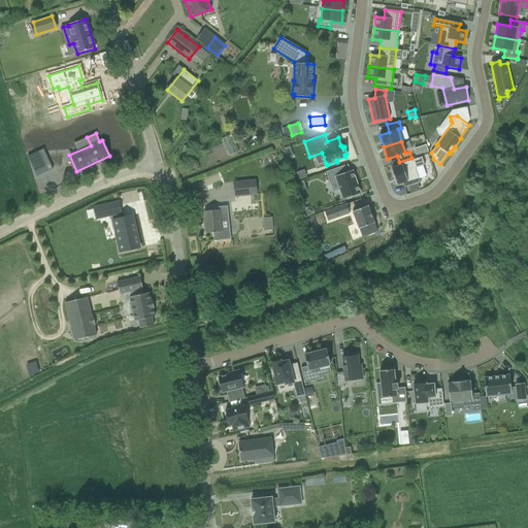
[(46,156),(43,150),(27,157),(30,163),(46,156)]
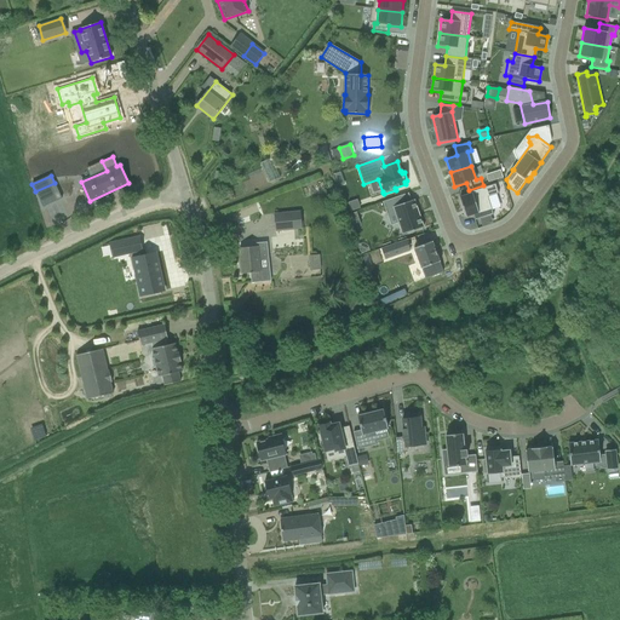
[(472,194),(460,197),(466,217),(474,214),(475,220),(480,219),(491,216),(494,214),(492,210),(501,207),(497,194),(499,194),(495,184),(471,191),(472,194)]
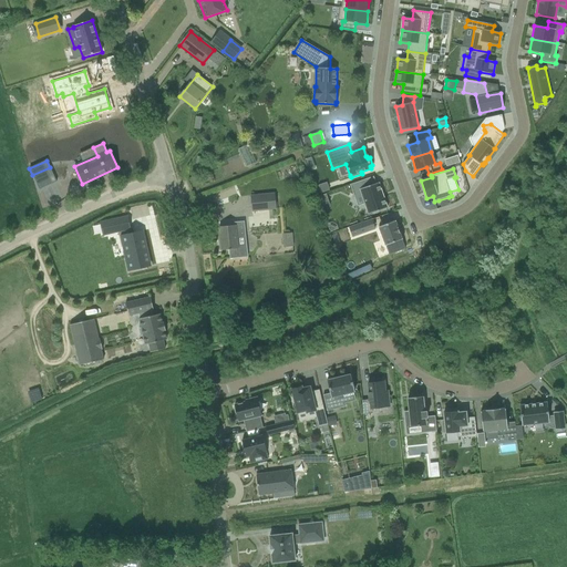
[(363,181),(350,185),(354,196),(361,193),(366,204),(369,214),(368,214),(369,215),(388,208),(388,207),(387,207),(379,183),(377,184),(366,187),(363,181)]
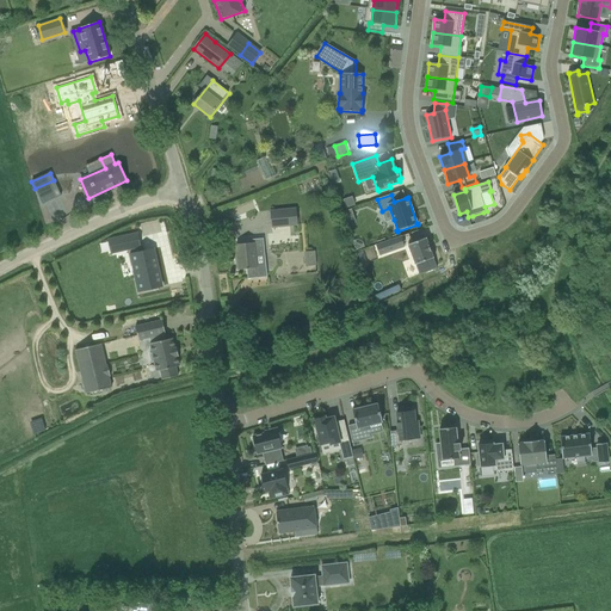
[(343,201),(346,209),(355,205),(352,197),(343,201)]
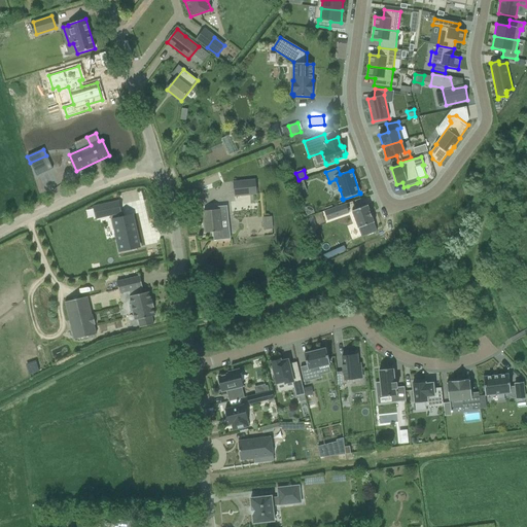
[(256,195),(255,180),(233,182),(235,197),(256,195)]
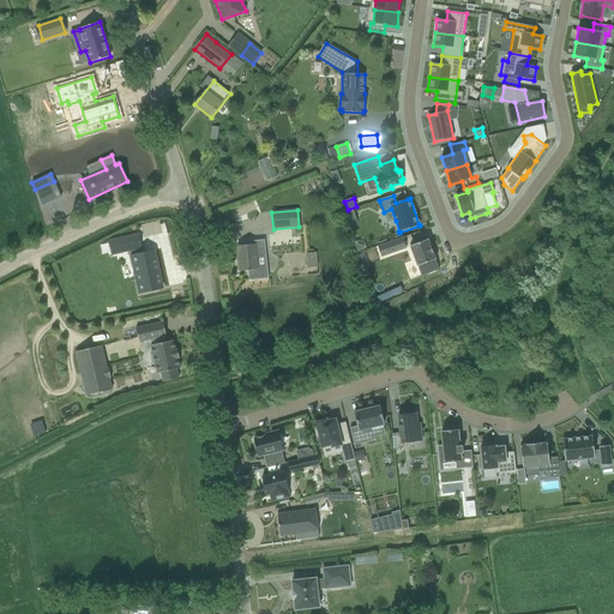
[(345,214),(344,214),(347,221),(348,220),(355,217),(353,210),(345,214)]
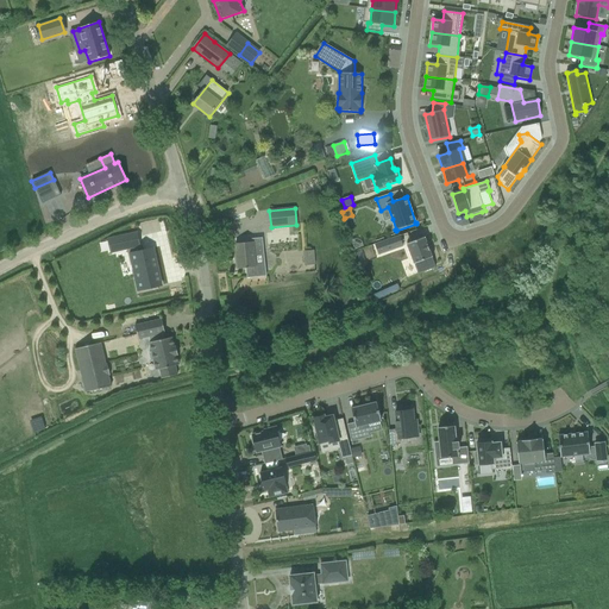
[(482,212),(471,215),(473,221),(484,219),(482,212)]
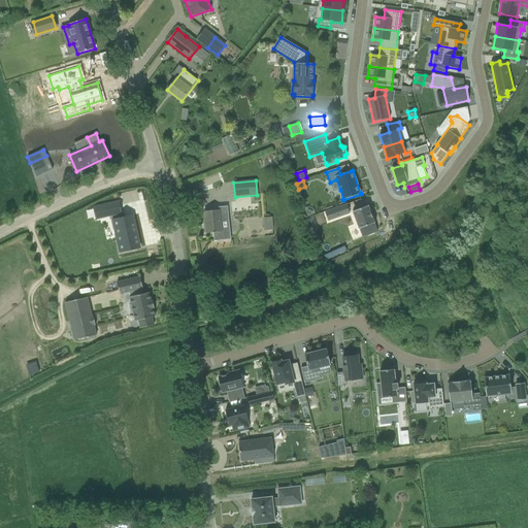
[(118,202),(101,206),(103,218),(116,215),(117,219),(114,220),(122,252),(139,248),(132,216),(120,218),(119,213),(121,213),(118,202)]
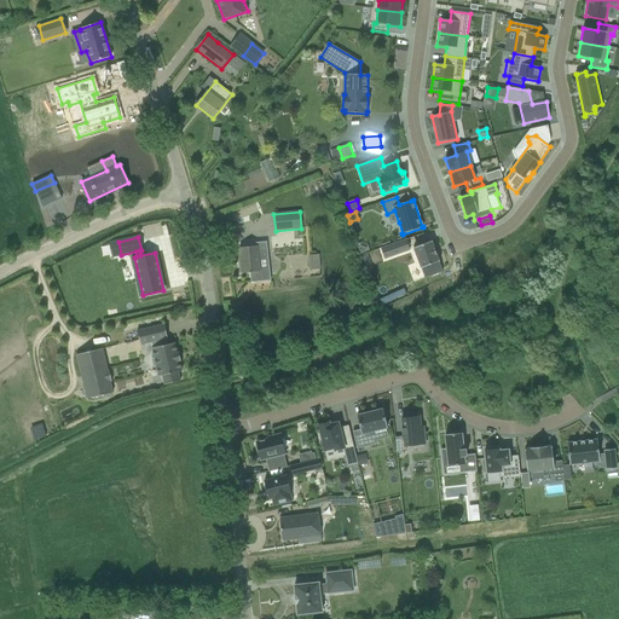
[(408,246),(406,241),(381,249),(385,259),(410,250),(408,246)]
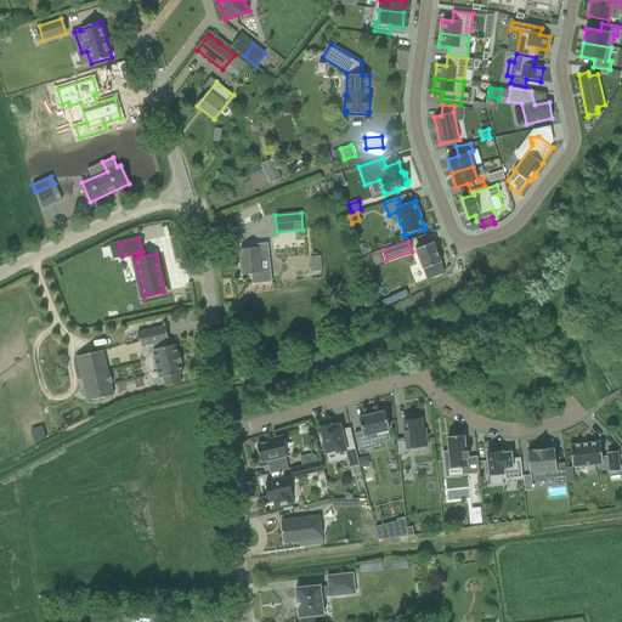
[(427,280),(445,272),(434,242),(416,249),(427,280)]
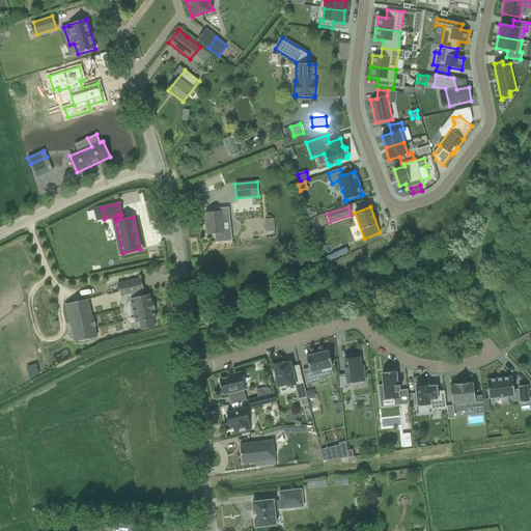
[(205,213),(207,234),(215,234),(216,243),(232,241),(231,231),(223,232),(222,221),(230,220),(228,207),(220,208),(220,211),(205,213)]
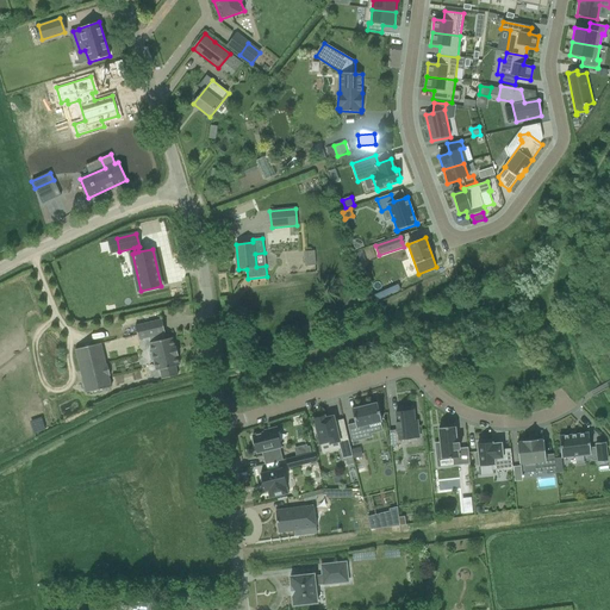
[(353,241),(352,241),(353,244),(355,250),(356,250),(361,248),(365,247),(362,241),(358,240),(353,241)]
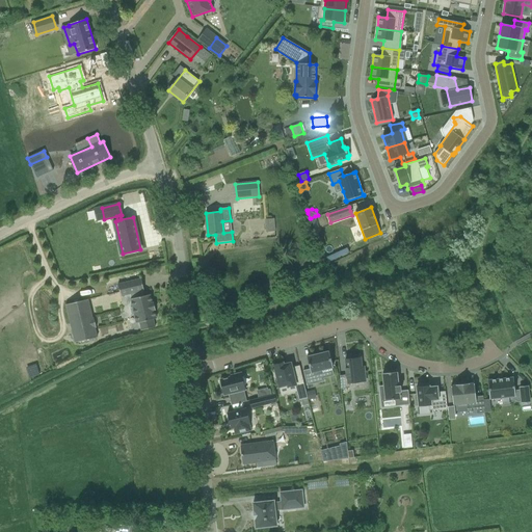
[(274,231),(274,217),(266,218),(266,231),(274,231)]
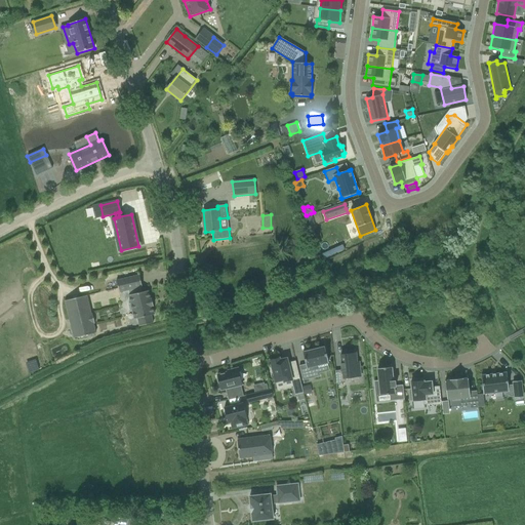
[(137,317),(139,326),(153,323),(151,315),(154,315),(153,307),(154,306),(152,298),(151,298),(149,290),(142,292),(140,288),(143,287),(139,275),(116,280),(119,293),(128,290),(129,295),(130,303),(128,303),(130,311),(132,310),(134,318),(137,317)]
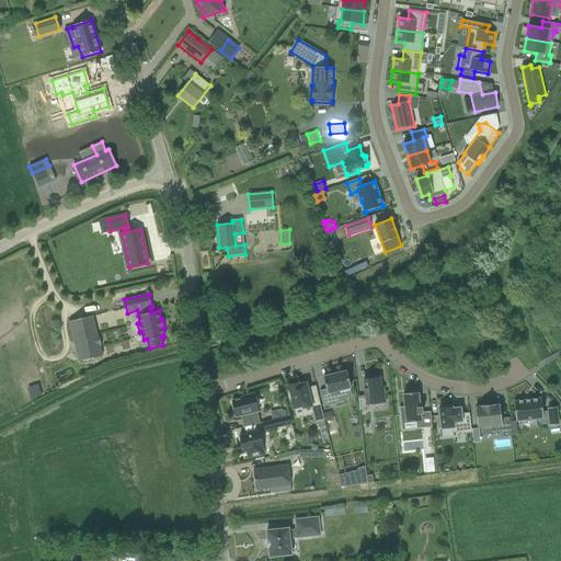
[(79,362),(103,356),(100,346),(101,345),(99,335),(98,335),(93,316),(69,321),(79,362)]
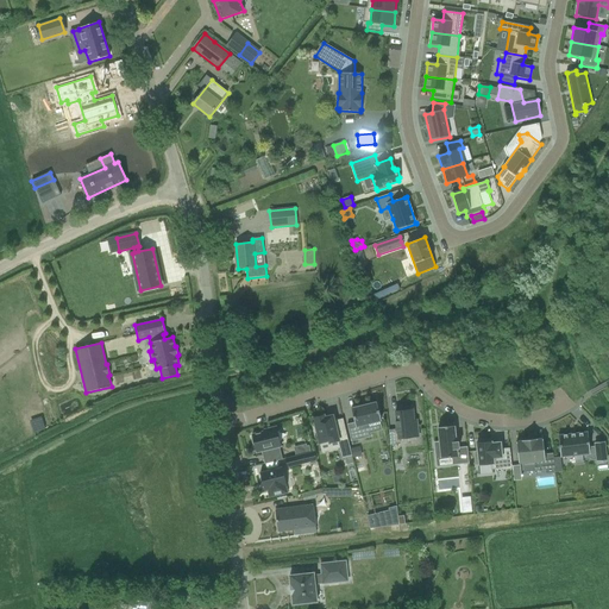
[(355,422),(347,425),(351,441),(371,437),(371,433),(382,431),(380,421),(381,421),(381,420),(380,415),(377,402),(351,409),(355,422)]
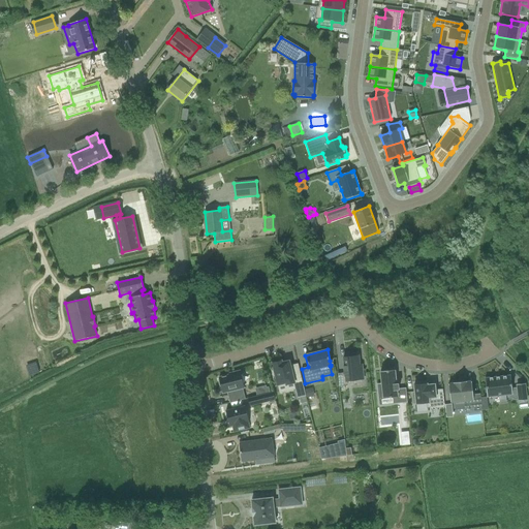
[(359,355),(354,355),(354,354),(346,355),(346,356),(343,358),(344,367),(343,367),(344,373),(338,374),(339,386),(342,386),(347,385),(347,381),(364,380),(362,365),(360,365),(359,355)]
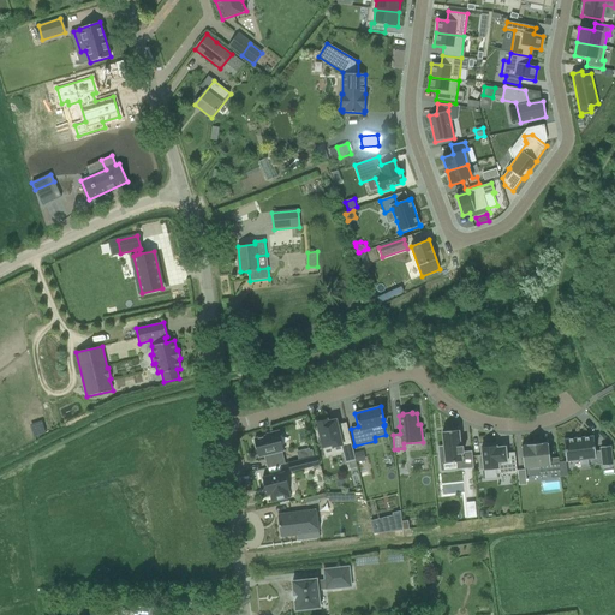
[(318,431),(316,431),(318,440),(321,439),(323,448),(333,446),(333,448),(342,446),(344,453),(346,463),(347,463),(356,460),(350,437),(341,440),(338,425),(336,419),(335,421),(329,422),(328,422),(328,419),(316,422),(318,431)]
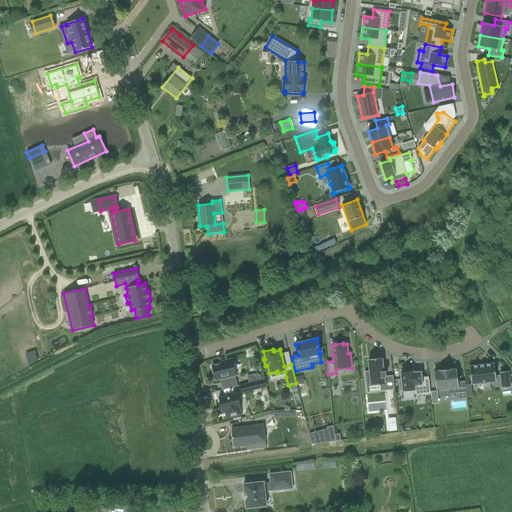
[(365,372),(366,386),(382,385),(383,391),(394,390),(393,376),(386,377),(385,372),(383,372),(382,358),(368,359),(369,371),(365,372)]
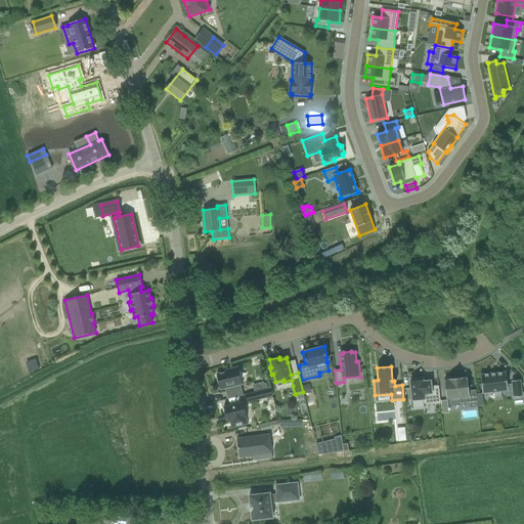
[(218,377),(216,377),(218,383),(219,383),(221,389),(229,387),(231,398),(227,398),(228,399),(243,395),(241,385),(242,384),(237,367),(226,370),(227,372),(217,375),(218,377)]
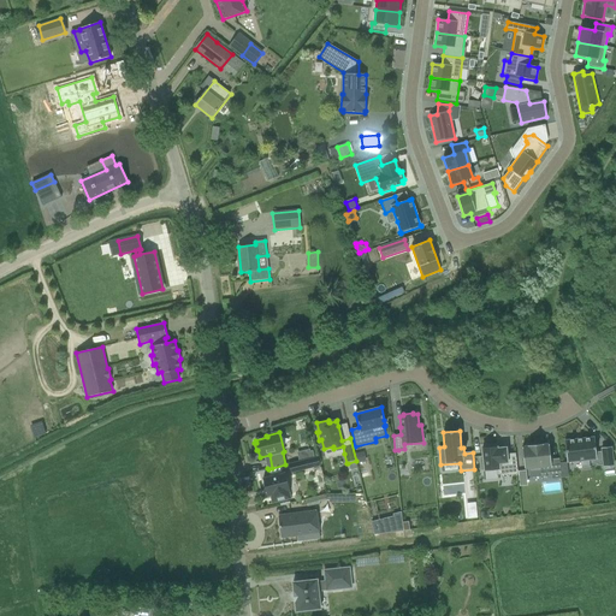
[(564,442),(566,452),(567,462),(591,460),(591,462),(599,466),(604,466),(604,467),(614,466),(611,446),(602,448),(602,451),(596,452),(596,450),(594,438),(564,442)]
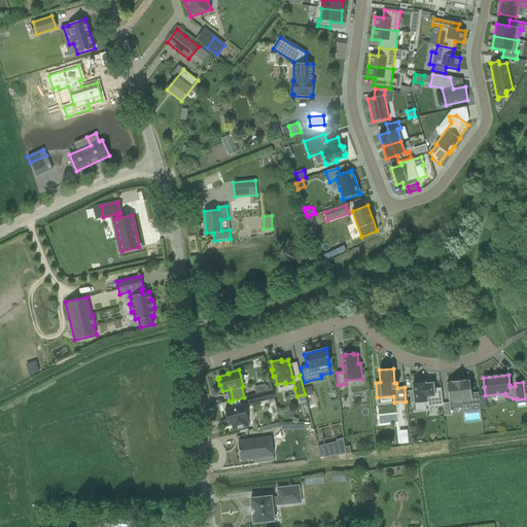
[(449,401),(462,399),(465,408),(471,407),(472,410),(481,409),(479,392),(471,393),(469,380),(465,381),(465,380),(451,382),(452,382),(447,383),(449,401)]
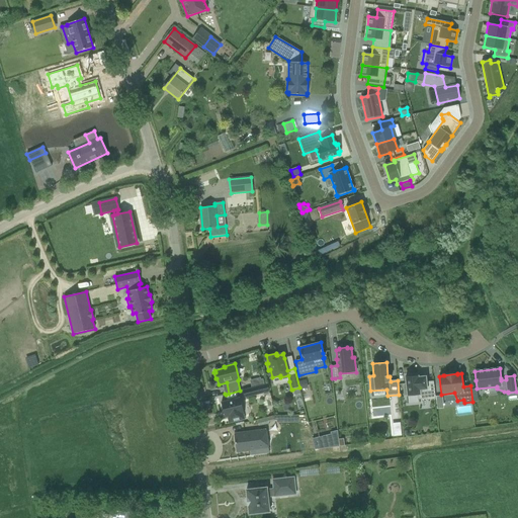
[(426,382),(426,376),(418,377),(418,376),(416,376),(416,374),(408,375),(408,377),(406,377),(408,396),(418,395),(418,399),(427,398),(427,400),(435,399),(434,381),(426,382)]
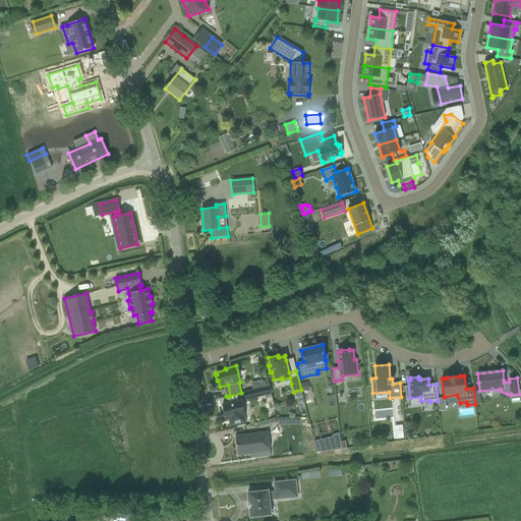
[(244,393),(245,400),(263,396),(262,389),(244,393)]
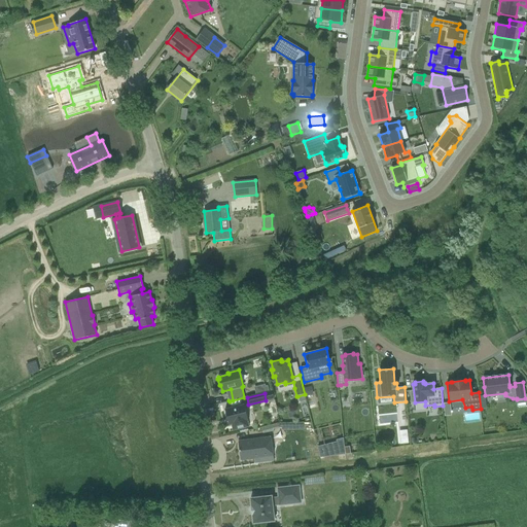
[(305,394),(297,396),(300,402),(307,401),(305,394)]
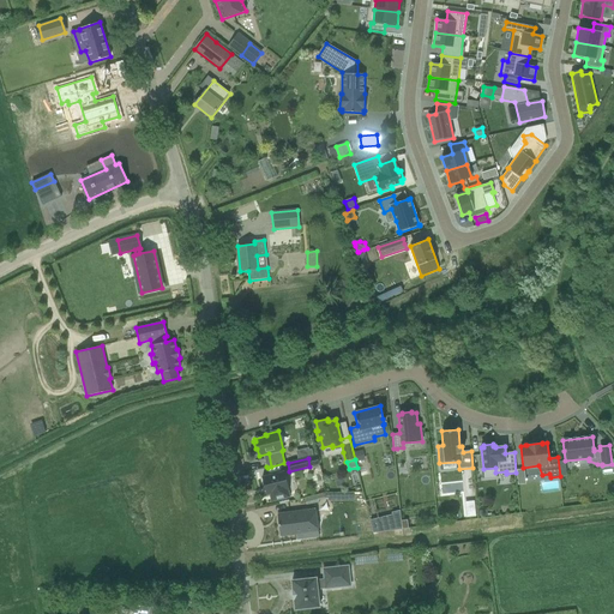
[(288,491),(289,491),(284,471),(263,476),(265,488),(266,488),(268,492),(266,493),(266,495),(270,494),(271,501),(290,497),(288,491)]
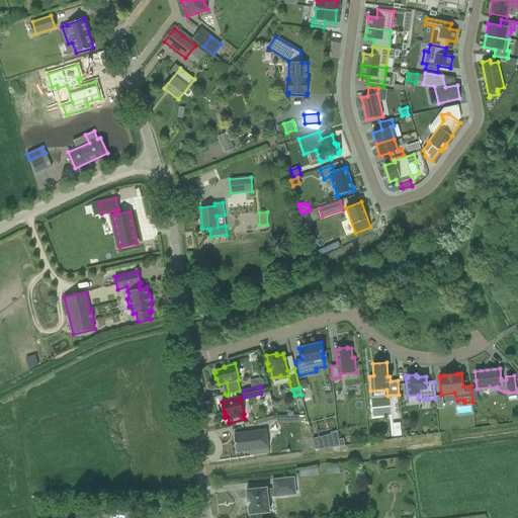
[(400,423),(393,424),(394,437),(402,436),(400,423)]
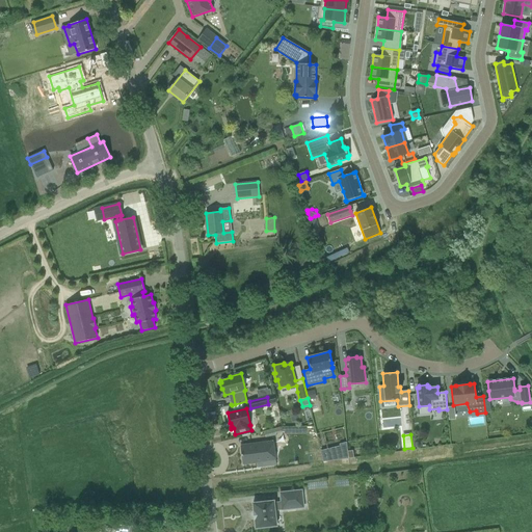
[(273,441),(240,445),(243,464),(261,462),(262,467),(276,464),(273,441)]
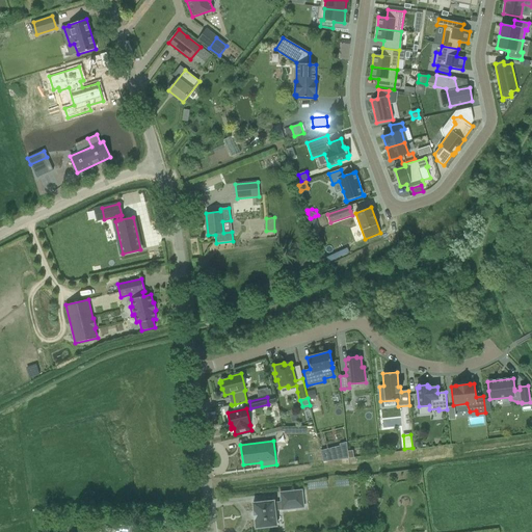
[(333,455),(330,448),(320,451),(323,461),(348,458),(347,452),(347,443),(339,444),(340,446),(342,453),(333,455)]
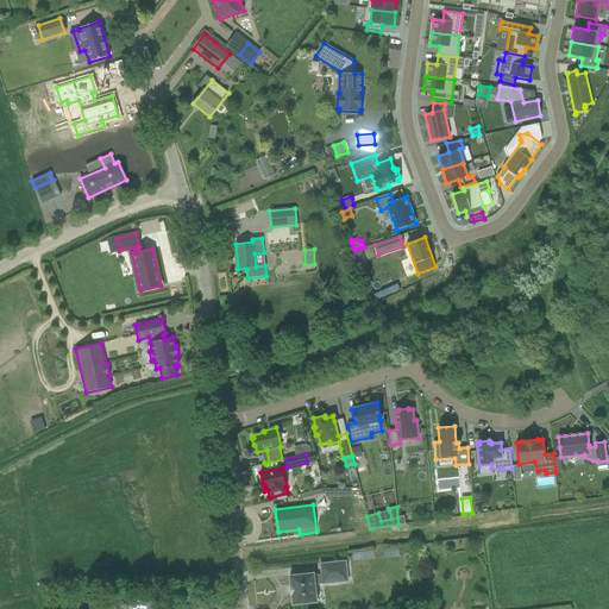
[(289,576),(293,604),(316,602),(315,584),(328,583),(327,575),(337,573),(338,582),(347,581),(345,562),(321,564),(322,575),(314,576),(314,573),(289,576)]
